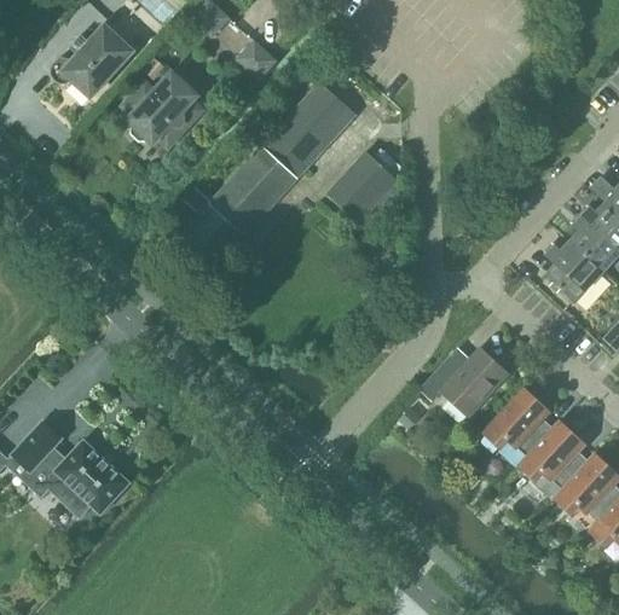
[(206,0),(190,16),(212,35),(227,18),(208,0),(206,0)]
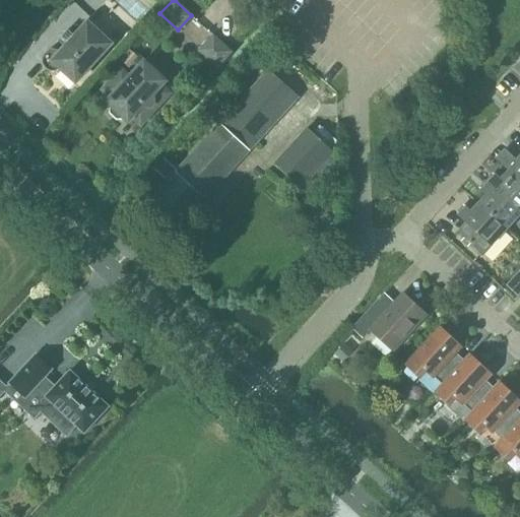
[(87,20),(75,35),(68,28),(58,39),(65,46),(62,49),(51,47),(45,53),(43,57),(43,63),(46,67),(44,68),(45,69),(46,68),(51,70),(56,70),(61,67),(76,81),(112,43),(87,20)]
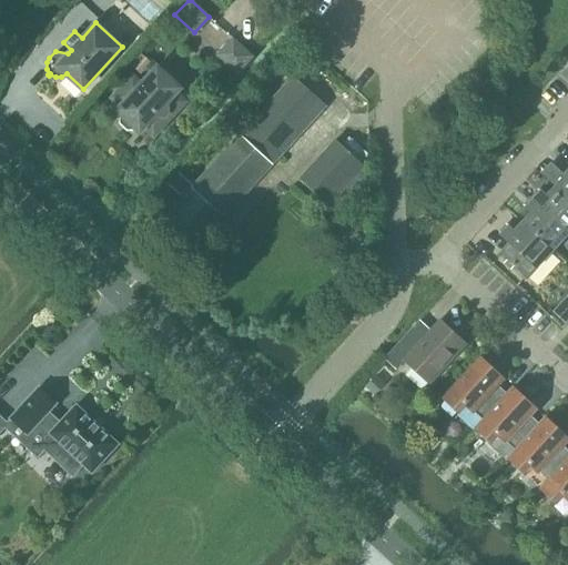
[(252,56),(232,38),(217,54),(236,72),(252,56)]
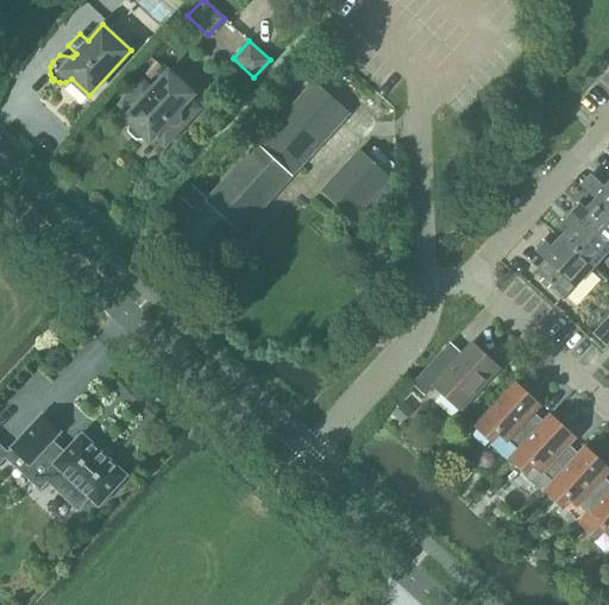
[(336,57),(326,68),(337,77),(346,67),(336,57)]
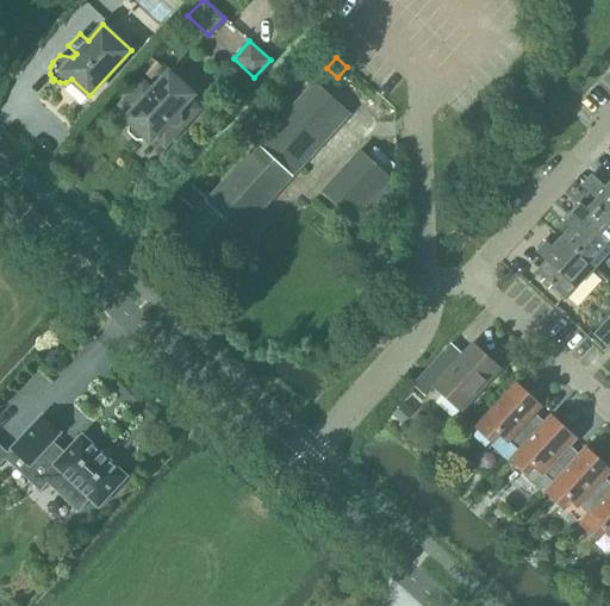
[(166,145),(200,108),(188,98),(191,94),(169,74),(154,91),(143,80),(120,104),(131,114),(129,118),(132,122),(129,125),(129,131),(137,138),(143,138),(147,135),(150,138),(154,135),(166,145)]
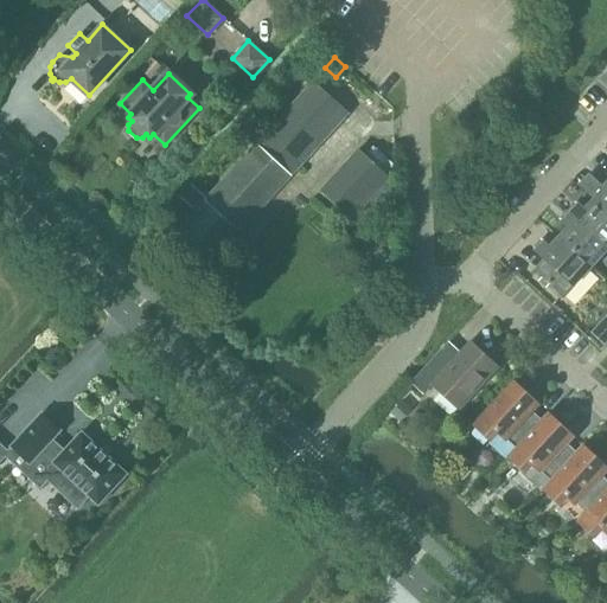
[(209,262),(349,111),(313,79),(210,193),(206,190),(204,193),(193,184),(181,197),(195,209),(174,230),(209,262)]
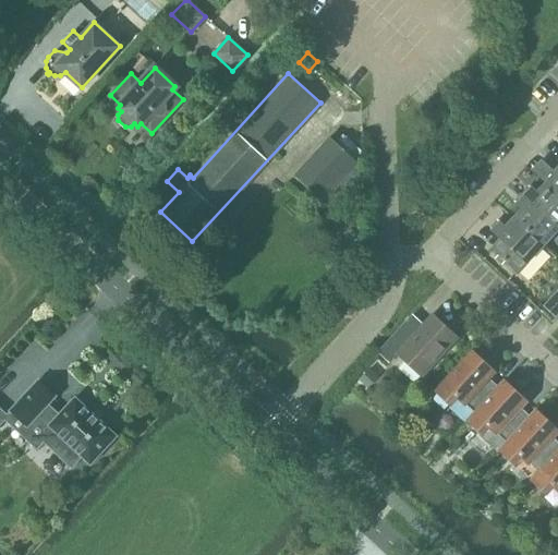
[(344,130),(335,140),(329,135),(294,173),(323,201),(359,163),(354,159),(364,148),(344,130)]
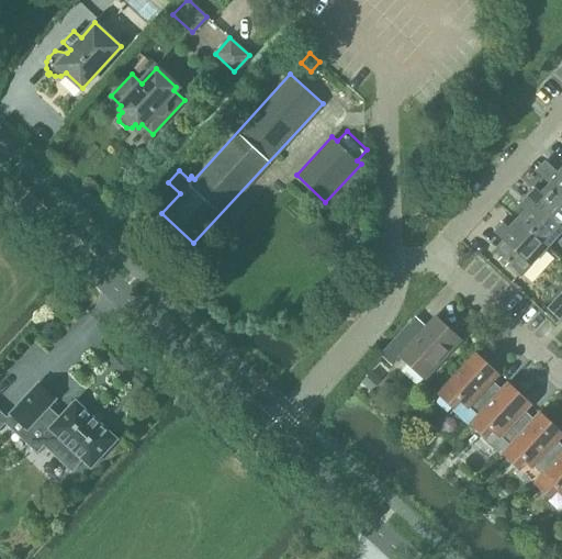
[(561,169),(550,183),(561,193),(561,169)]
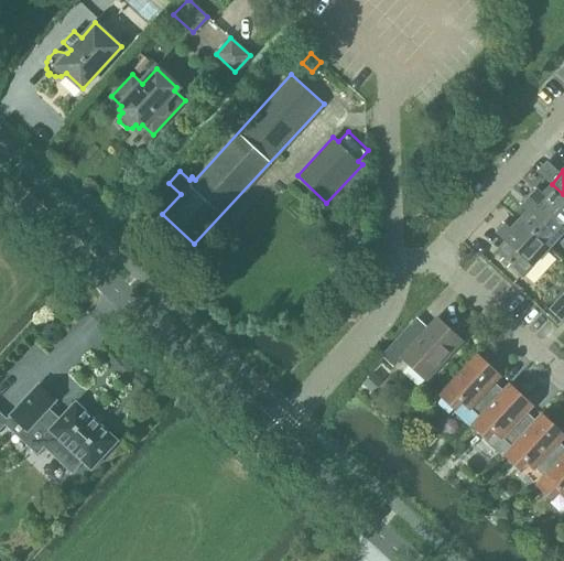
[(538,187),(530,196),(563,227),(563,194),(552,184),(544,193),(538,187)]
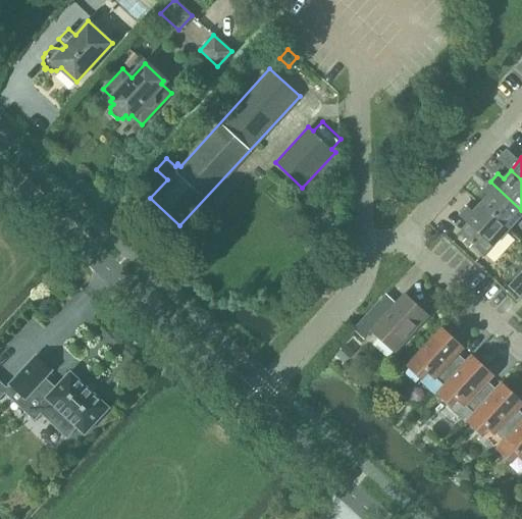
[(488,195),(481,203),(509,227),(521,212),(521,210),(490,182),(482,190),(488,195)]
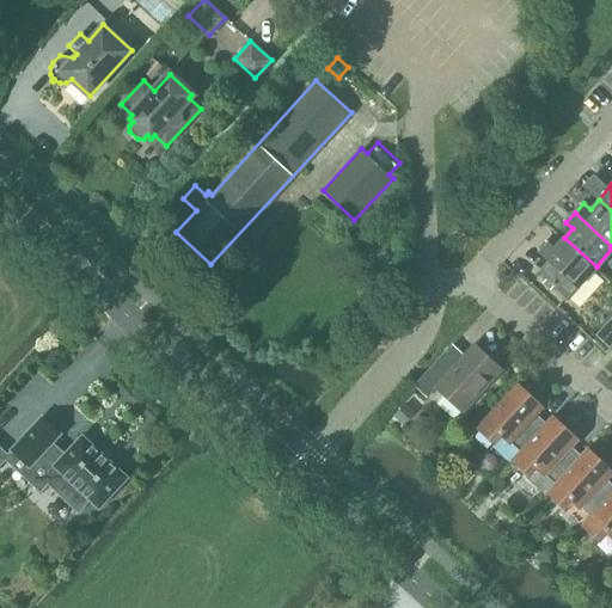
[(549,241),(539,251),(550,259),(539,270),(568,296),(597,266),(564,238),(555,246),(549,241)]
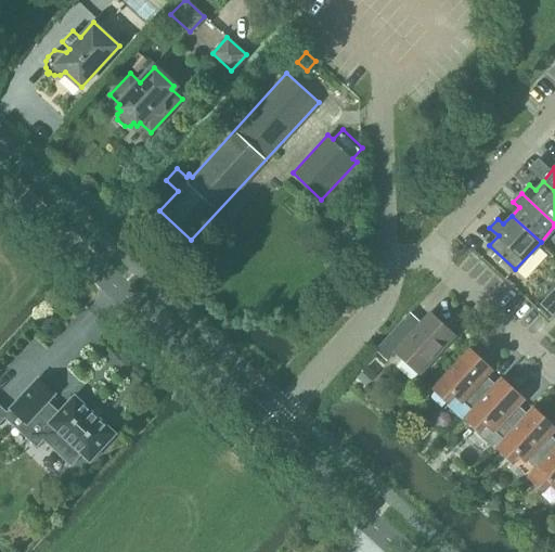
[(554,287),(541,303),(554,313),(554,312),(554,287)]
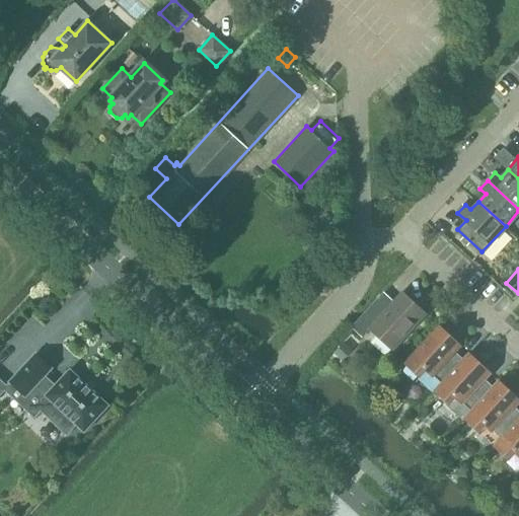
[(377,297),(351,325),(362,336),(370,327),(392,348),(426,312),(402,291),(387,306),(377,297)]
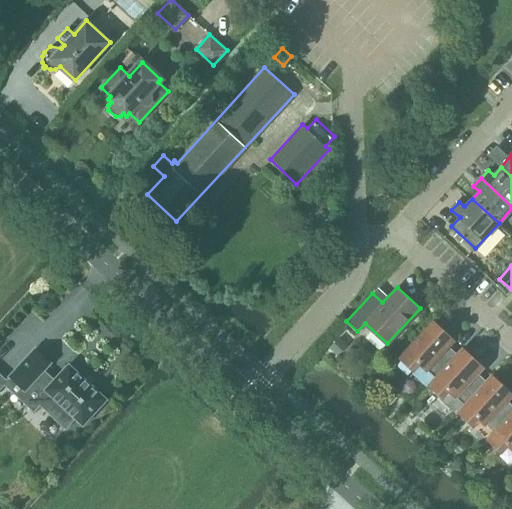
[(433,320),(400,356),(414,369),(411,372),(427,386),(429,384),(458,353),(448,345),(453,339),(433,320)]
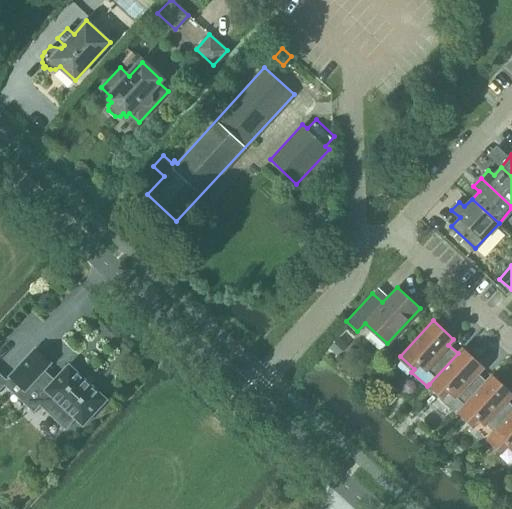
[(35,347),(10,374),(25,389),(35,379),(49,392),(40,402),(66,426),(75,416),(83,424),(107,398),(69,363),(54,379),(44,369),(50,362),(35,347)]
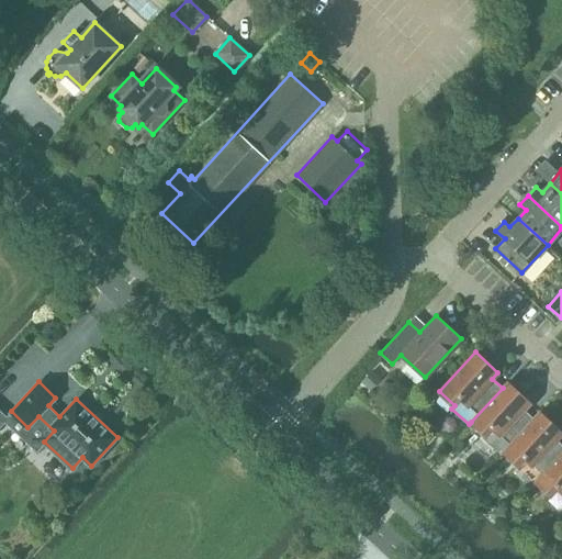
[(503,388),(471,422),(485,435),(483,437),(501,454),(504,451),(510,444),(535,417),(525,409),(530,402),(507,382),(503,388)]
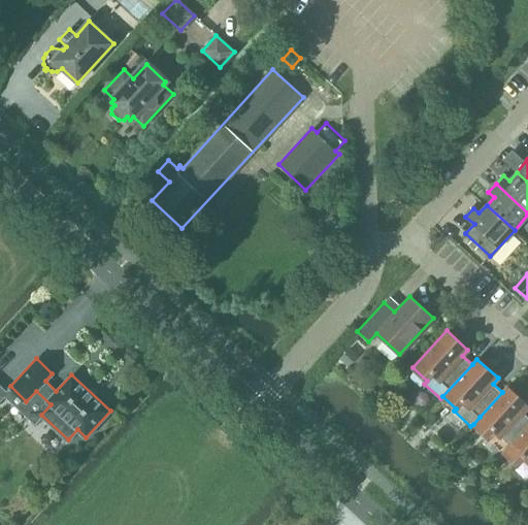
[(480,417),(473,424),(487,437),(494,430),(500,436),(510,445),(527,425),(527,416),(523,412),(527,405),(507,387),(502,392),(480,417)]
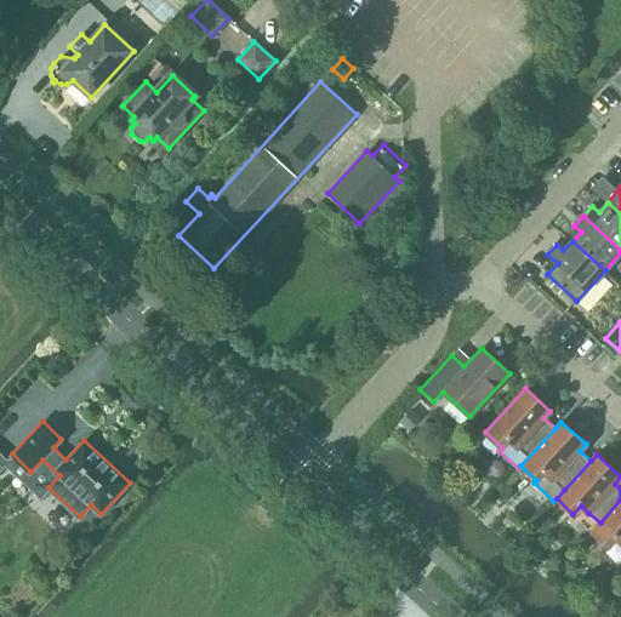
[(620,500),(600,523),(592,531),(609,547),(616,538),(620,542),(620,500)]
